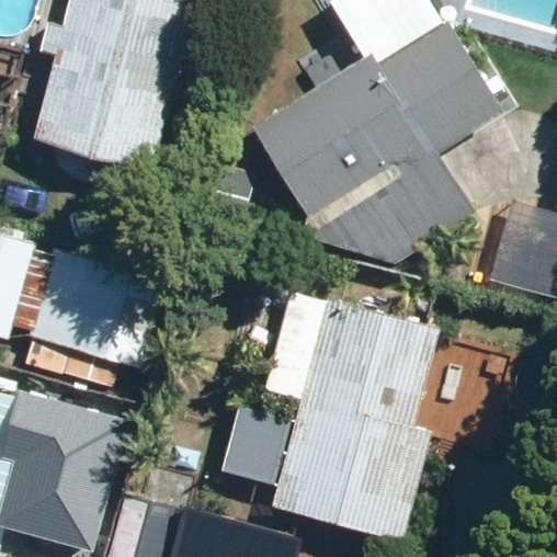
[(54,54),(33,137),(154,168),(194,0),(69,0),(63,25),(47,21),(40,50),(54,54)]
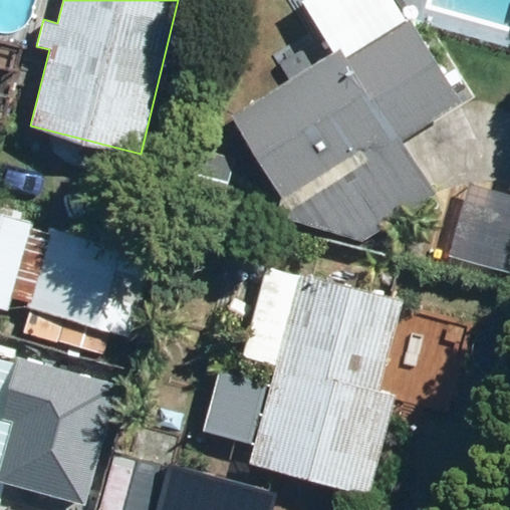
[(334,51),(230,117),(280,197),(276,216),(360,240),(435,194),(402,142),(460,102),(394,0),(306,0),(303,2),(334,51)]
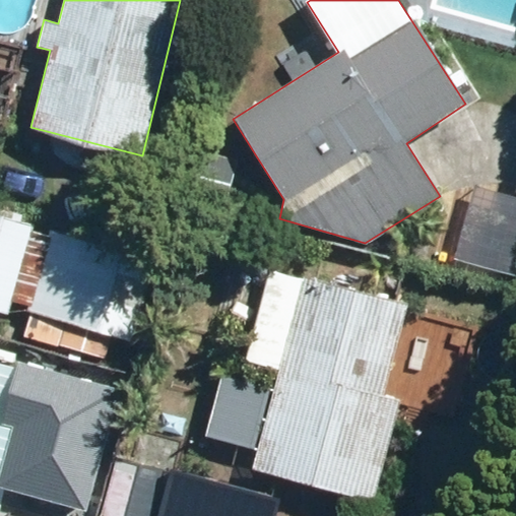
[(515,273),(515,196),(473,184),(452,258),(515,275),(515,273)]
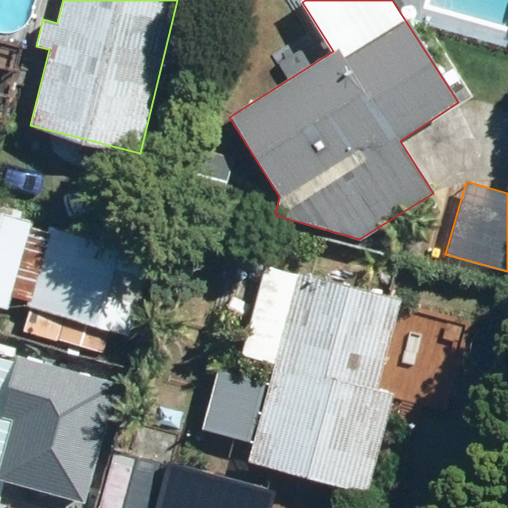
[(0,307),(6,309),(10,295),(27,300),(25,305),(29,306),(23,330),(79,345),(85,324),(128,336),(151,254),(49,226),(48,231),(30,226),(31,220),(0,211),(0,307)]
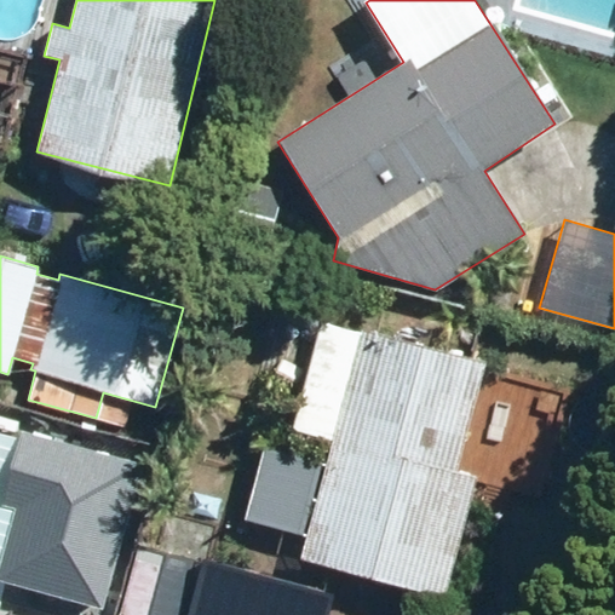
[(361,333),(321,323),(292,431),(331,441),(325,464),(264,448),(245,519),(306,535),(299,561),(443,598),(476,475),(455,470),(483,361),(362,329),(361,333)]
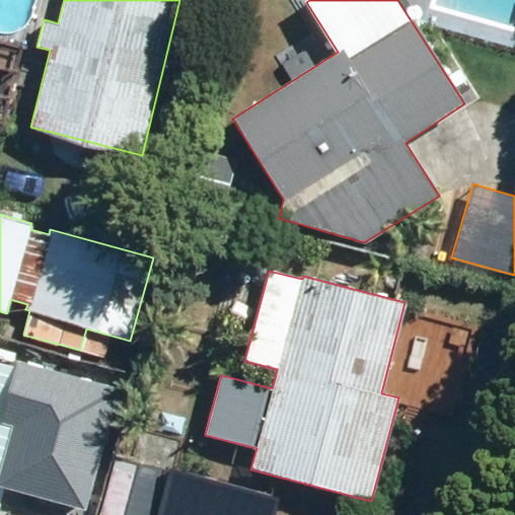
[(115,391),(17,365),(0,429),(0,479),(84,501),(115,391)]
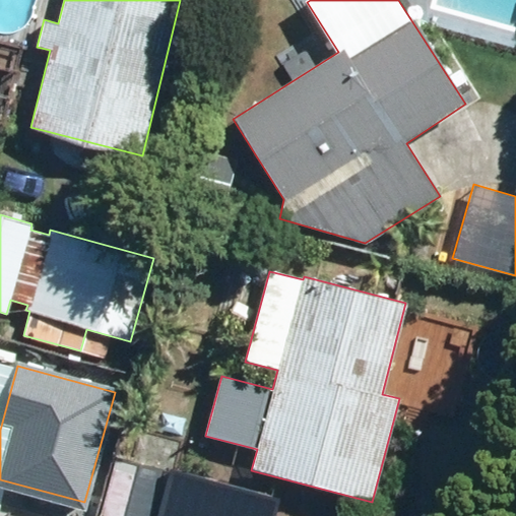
[(240,515),(249,484),(158,459),(143,515),(240,515)]
